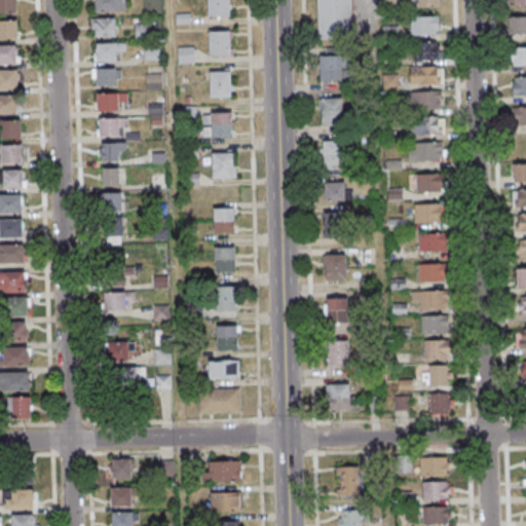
[(0,0),(0,13),(16,14),(16,0),(0,0)]
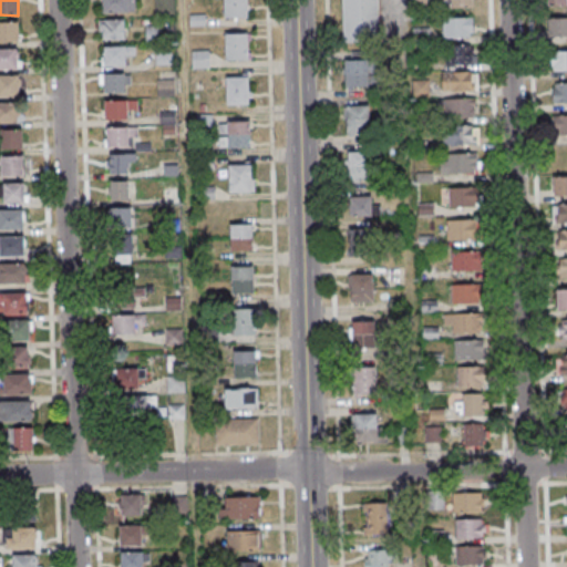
[(102,0),(102,12),(133,12),(133,0),(102,0)]
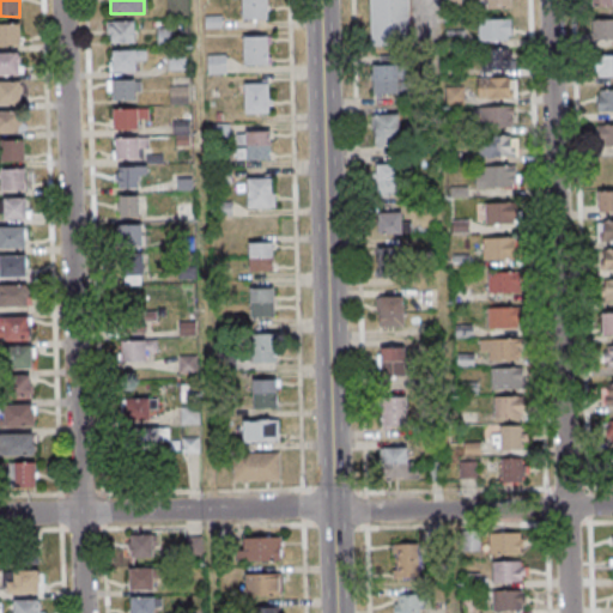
[(266,0),(242,0),(242,18),(267,18),(266,0)]
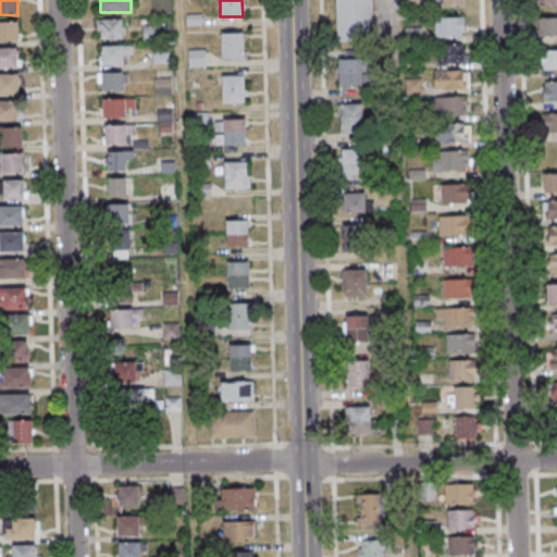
[(336,0),(336,39),(372,39),(372,0),(336,0)]
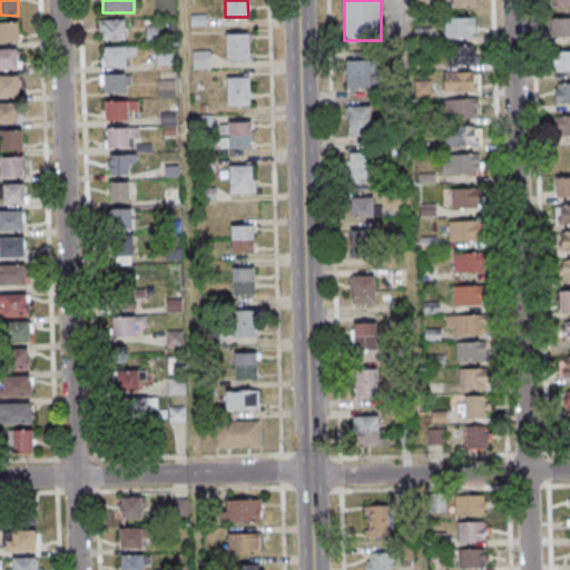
[(445,18),(445,37),(475,37),(475,18),(445,18)]
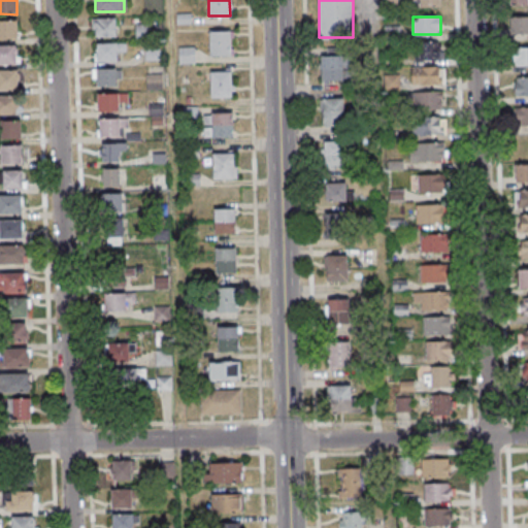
[(527,17),(510,17),(510,34),(527,33),(527,17)]
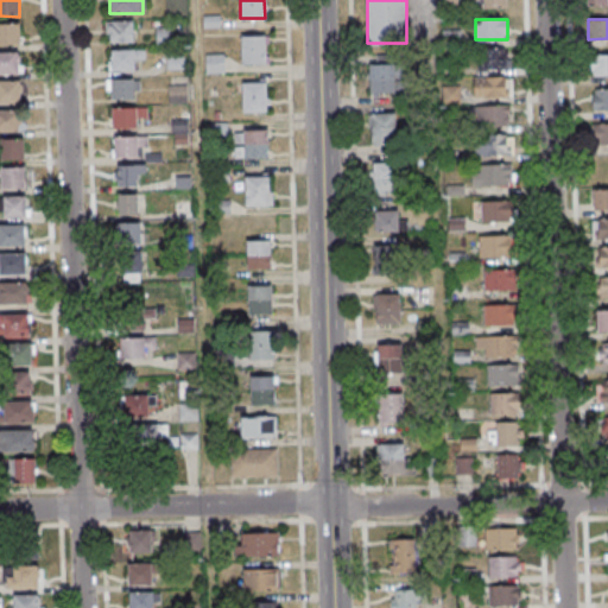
[(133,42),(133,21),(107,21),(107,42),(133,42)]
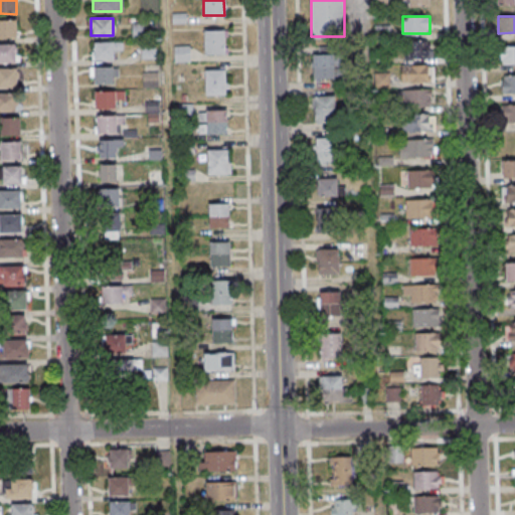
[(0,37),(17,38),(17,21),(0,20),(0,37)]
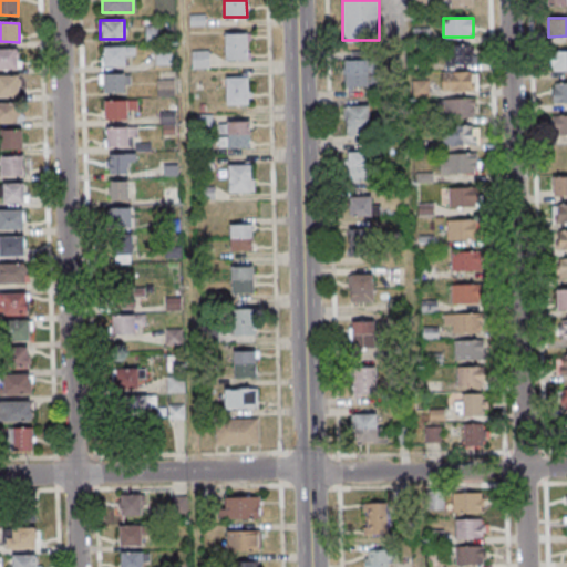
[(145,42),(161,42),(161,27),(145,27),(145,42)]
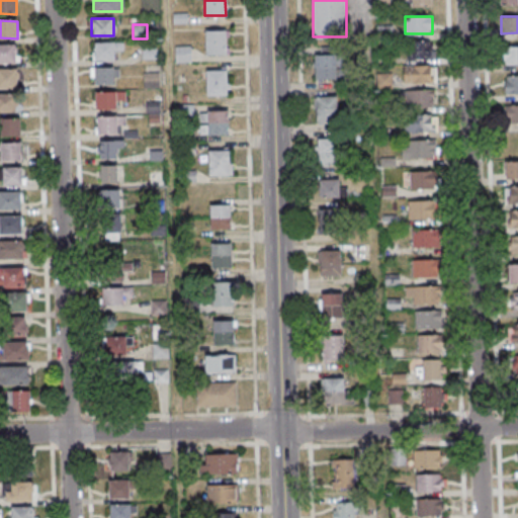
[(206,30),(206,55),(227,55),(227,30),(206,30)]
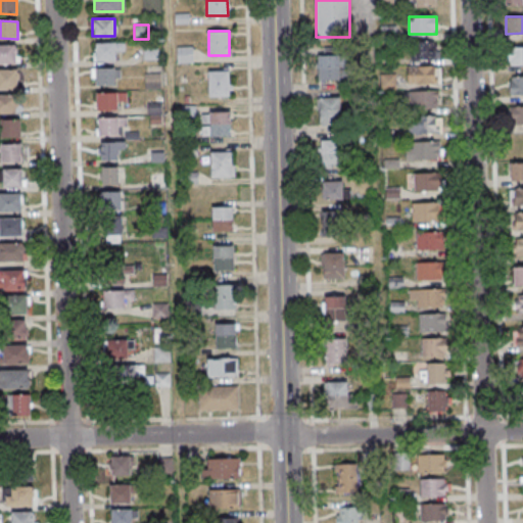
[(439,41),(410,41),(410,58),(439,58),(439,41)]
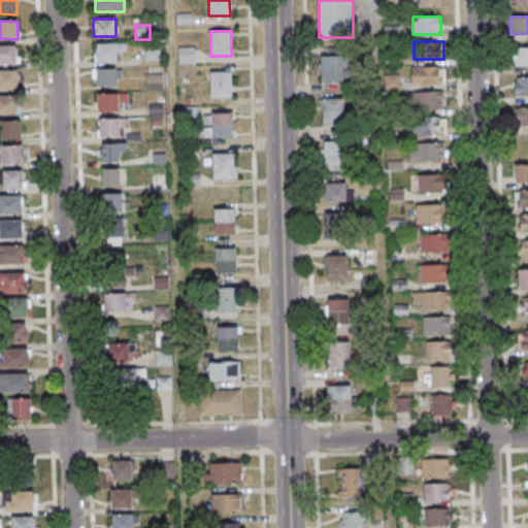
[(95,61),(118,61),(118,43),(95,43),(95,61)]
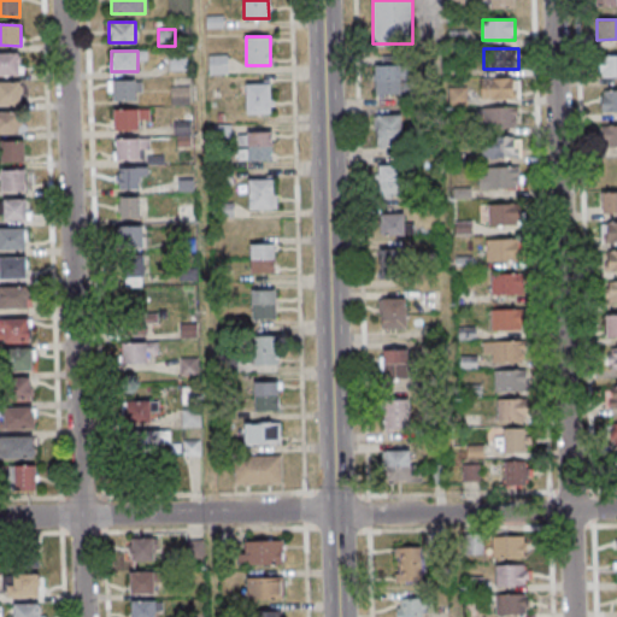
[(22,53),(0,53),(0,75),(22,76),(22,53)]
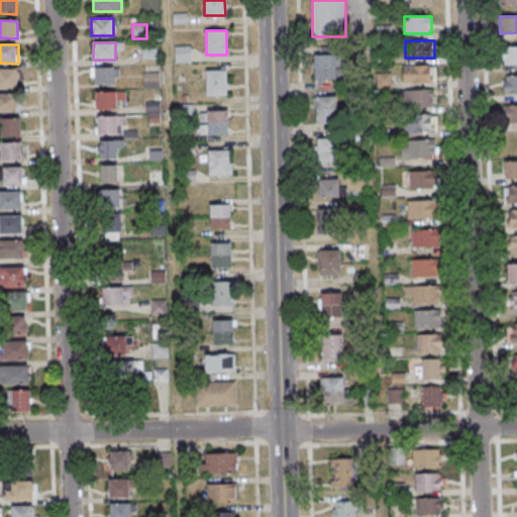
[(516,45),(503,46),(503,64),(516,63),(516,45)]
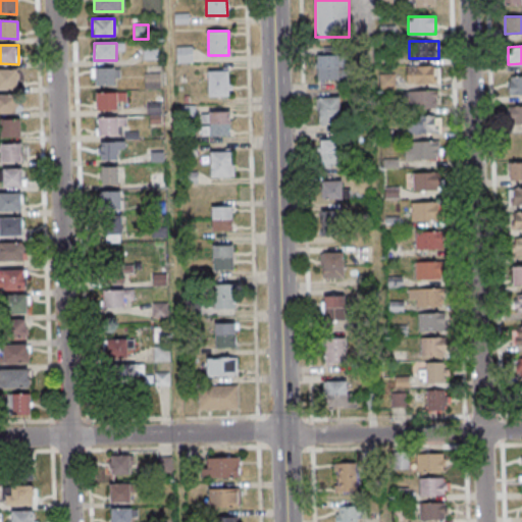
[(177,62),(192,62),(192,47),(177,47),(177,62)]
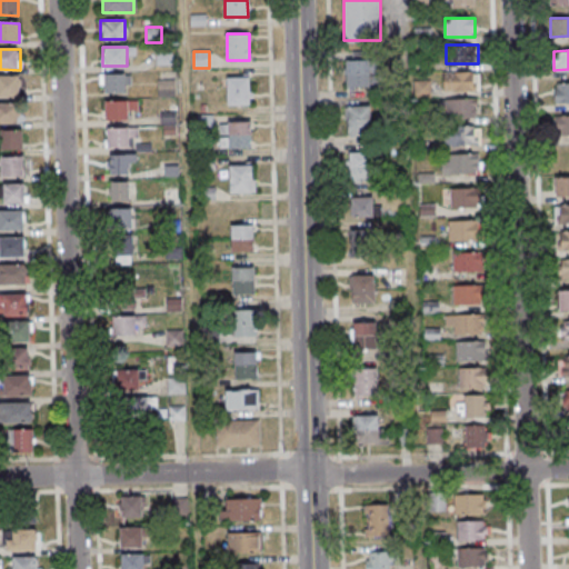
[(346,61),(346,89),(372,89),(372,61),(346,61)]
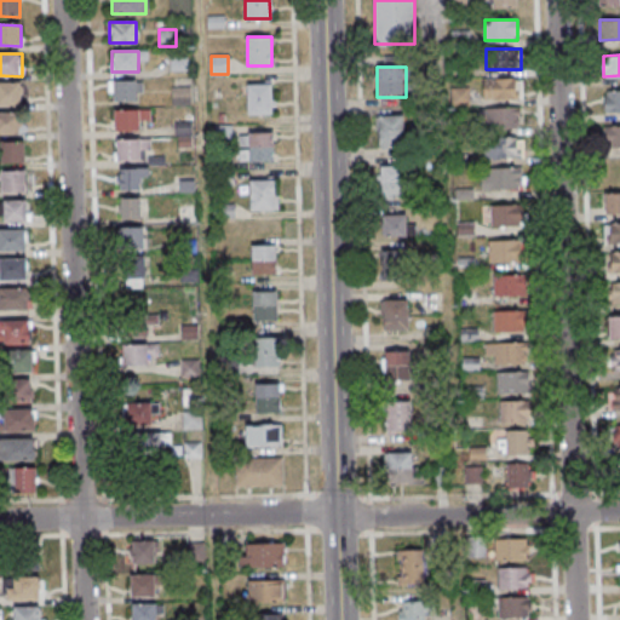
[(482,98),(521,98),(521,78),(482,78),(482,98)]
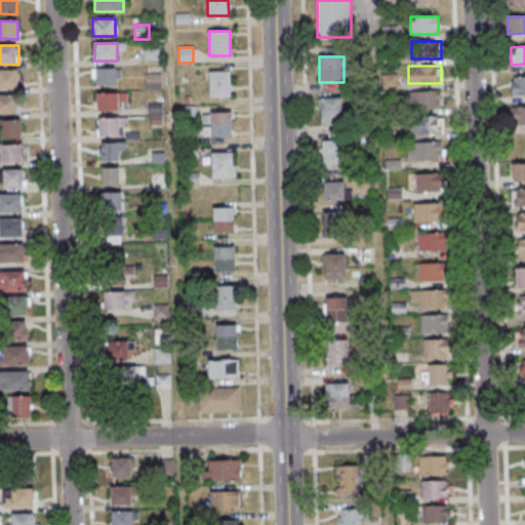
[(120,68),(92,68),(92,85),(120,85),(120,68)]
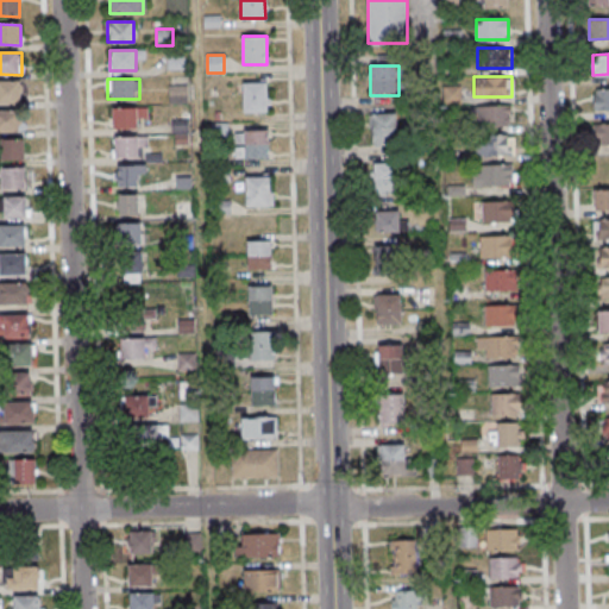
[(22,82),(0,81),(0,102),(22,104),(22,82)]
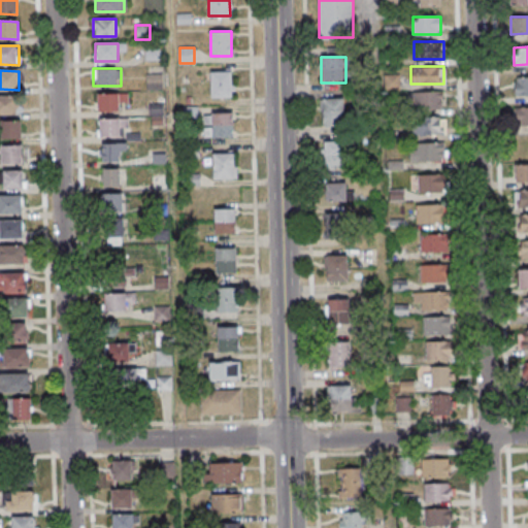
[(231,97),(231,71),(211,71),(211,97),(231,97)]
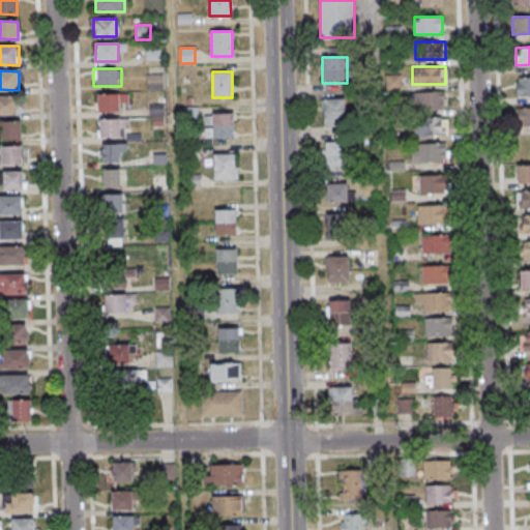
[(163,75),(147,75),(147,89),(163,89),(163,75)]
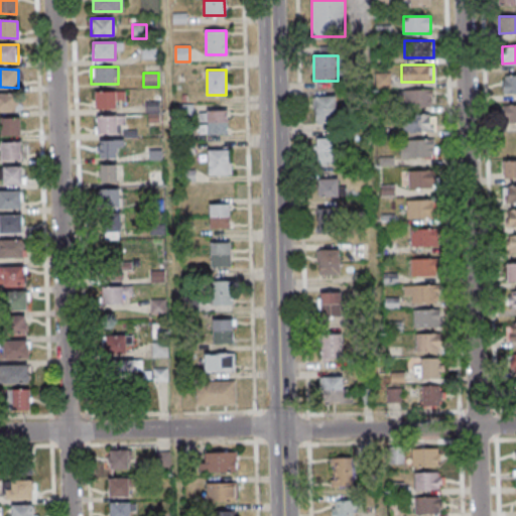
[(503,94),(515,93),(515,75),(503,76),(503,94)]
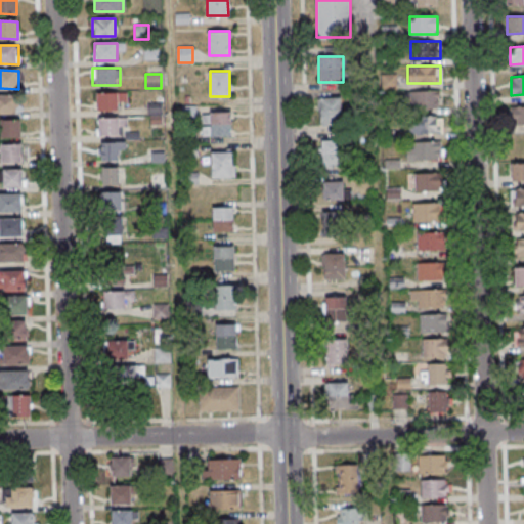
[(409,108),(440,108),(440,90),(409,90),(409,108)]
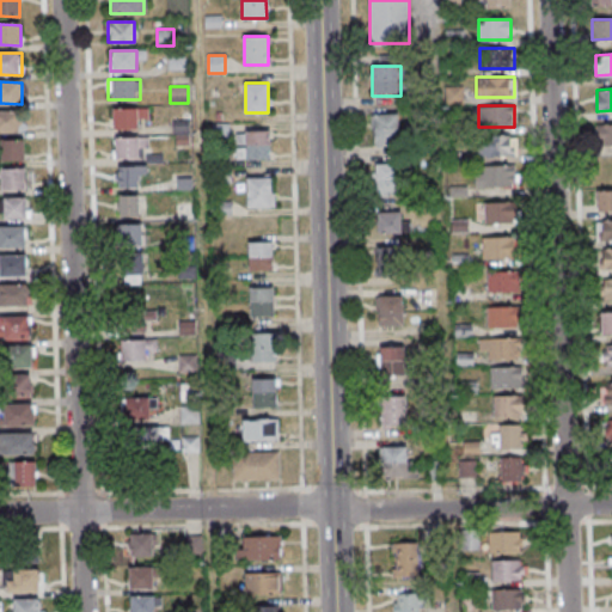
[(148,108),(114,108),(114,128),(139,128),(139,117),(148,117),(148,108)]
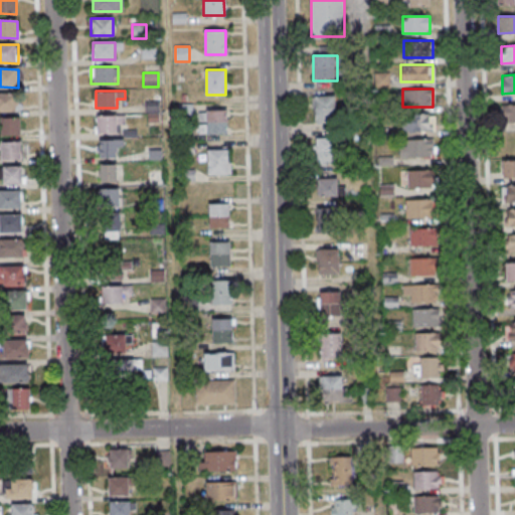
[(0,111),(18,112),(18,94),(0,93),(0,111)]
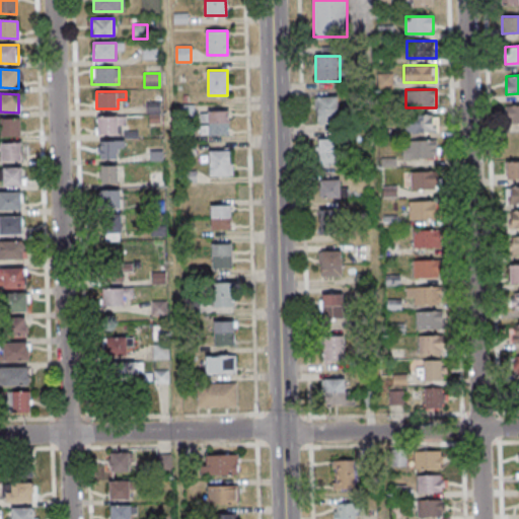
[(316,97),(316,125),(339,125),(339,97),(316,97)]
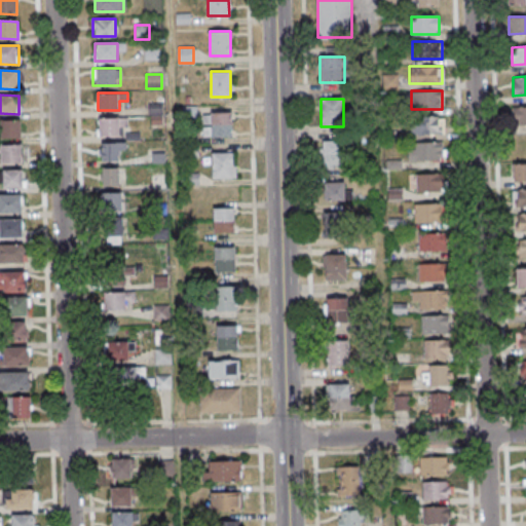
[(444,135),(444,116),(410,116),(410,135),(444,135)]
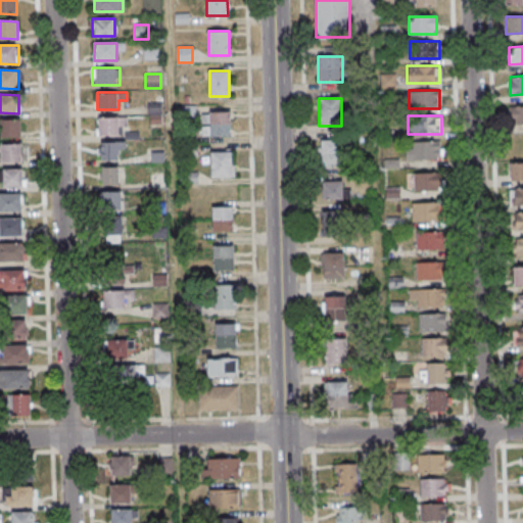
[(127,116),(97,116),(97,136),(120,136),(120,126),(127,126),(127,116)]
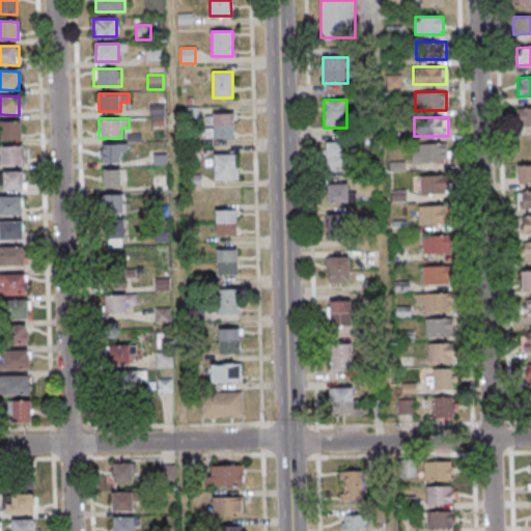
[(22,121),(1,121),(1,139),(22,139),(22,121)]
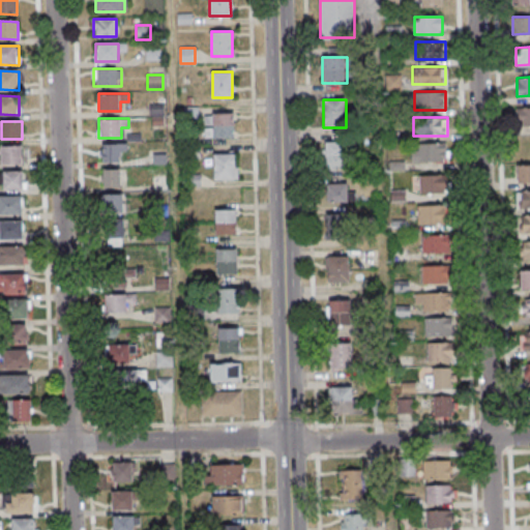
[(324,143),(324,168),(346,168),(346,143),(324,143)]
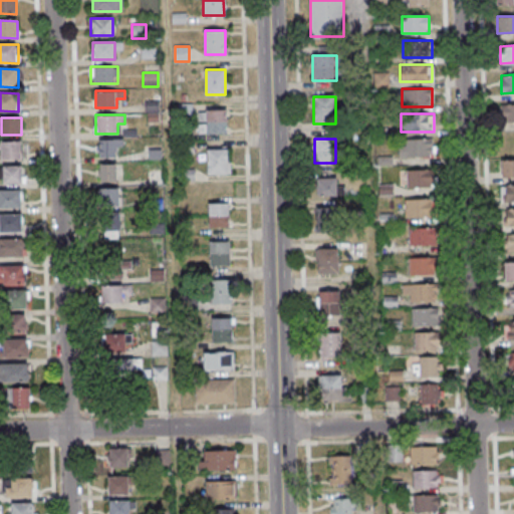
[(402,157),(434,157),(434,139),(402,139),(402,157)]
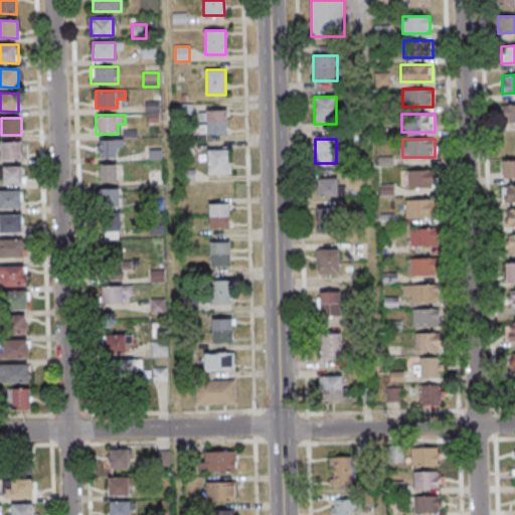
[(99,140),(99,158),(121,158),(121,140),(99,140)]
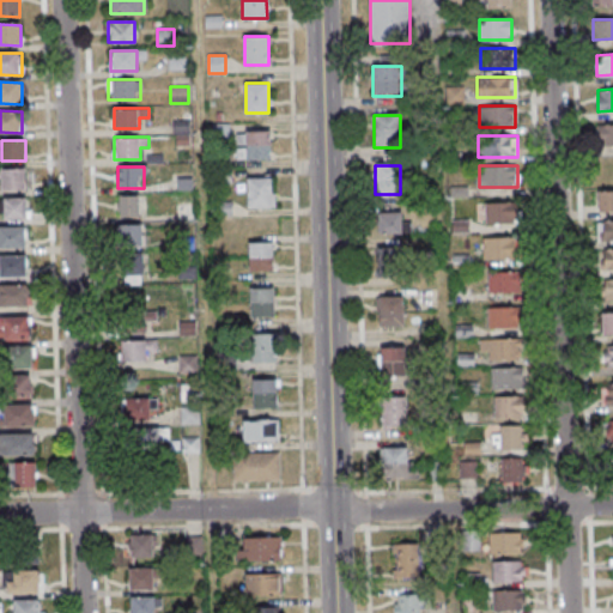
[(0,168),(0,189),(25,189),(25,168),(0,168)]
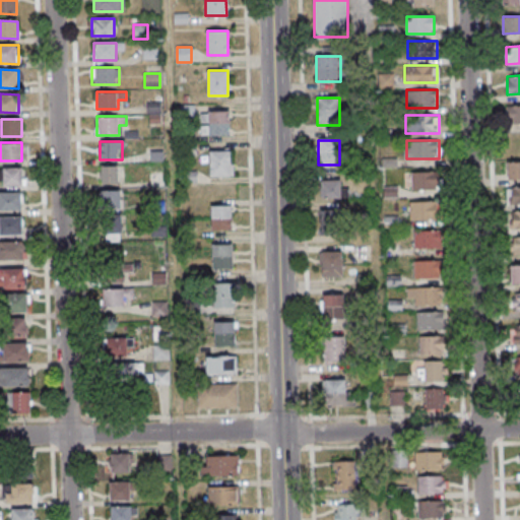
[(231,176),(231,150),(209,150),(209,176),(231,176)]
